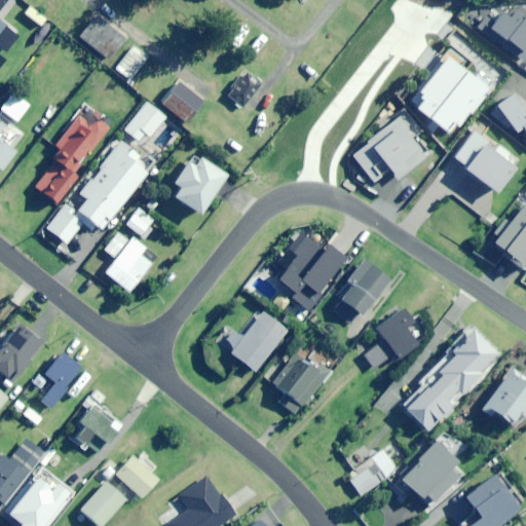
[(254,0),(265,9),(273,0),(254,0)]
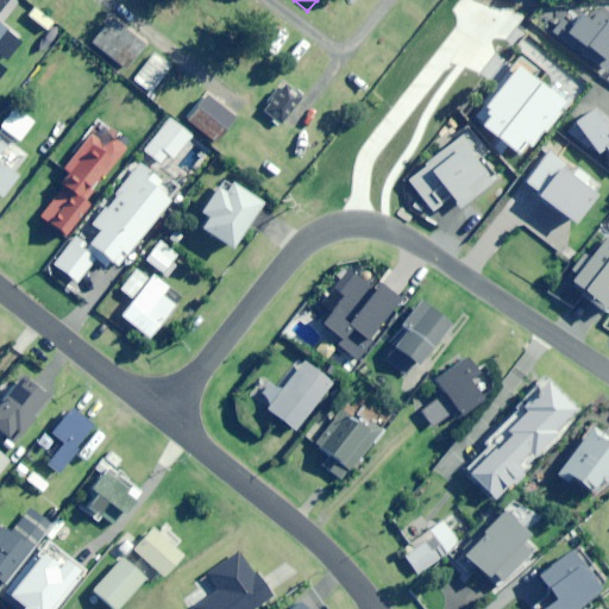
[(412,0),(428,13),(438,0),(412,0)]
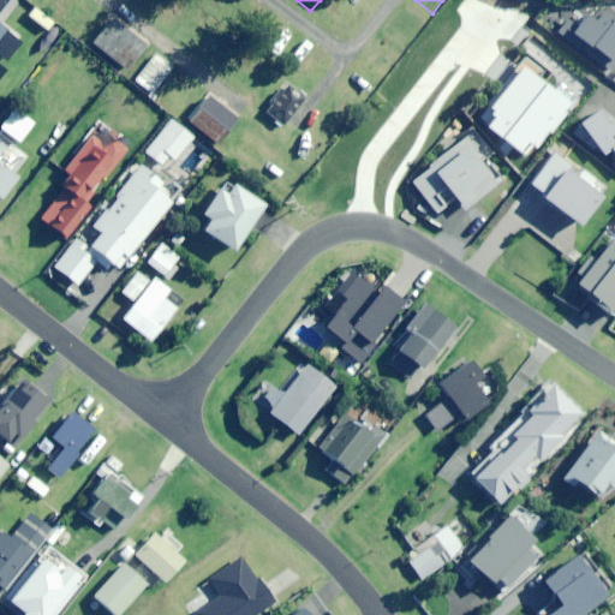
[(597,21),(579,6),(560,29),(614,71),(614,69),(614,61),(614,59),(614,15),(607,9),(597,21)]
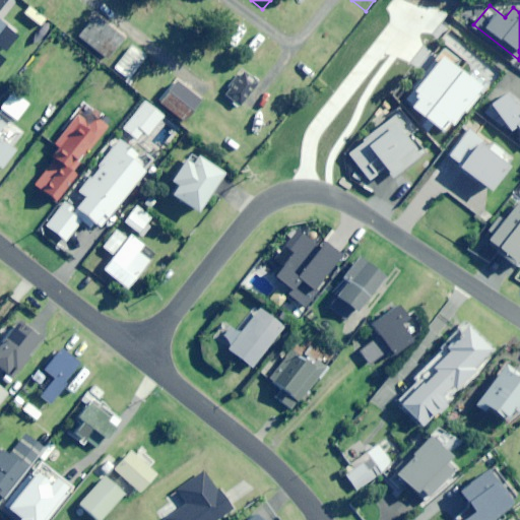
[(233,51),(252,26),(239,16),(219,40),(233,51)]
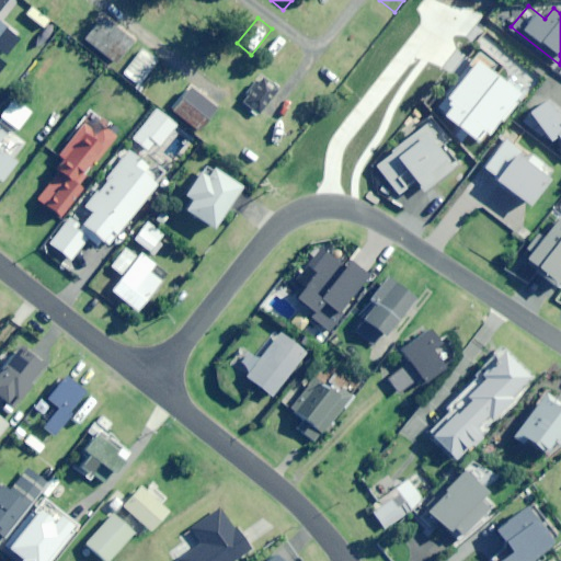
[(0,50),(6,55),(20,38),(0,22),(0,50)]
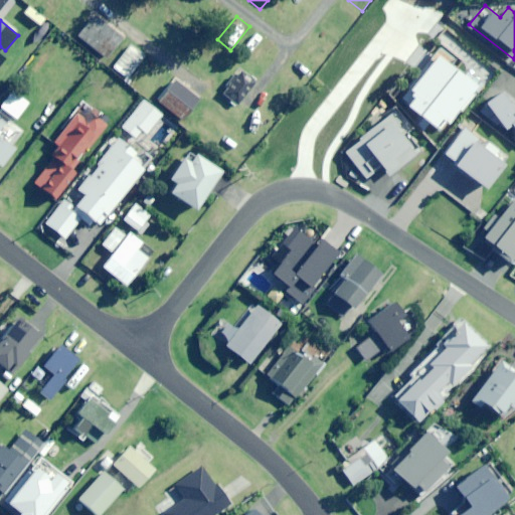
[(108,57),(123,37),(103,22),(88,42),(108,57)]
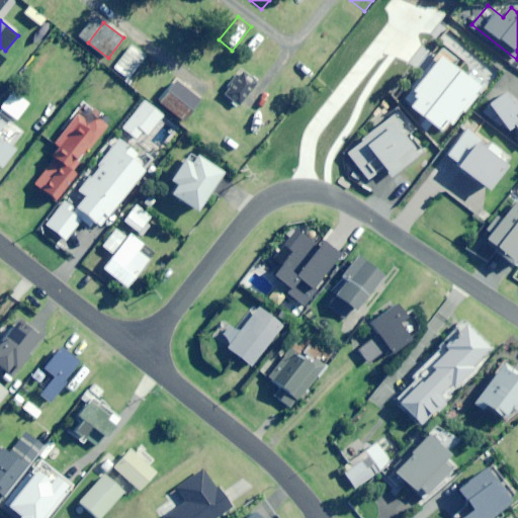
[(127,78),(145,57),(131,46),(113,67),(127,78)]
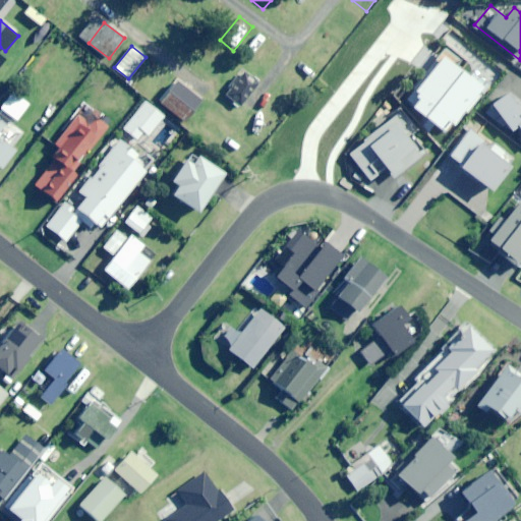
[(240,106),(258,83),(244,71),(226,95),(240,106)]
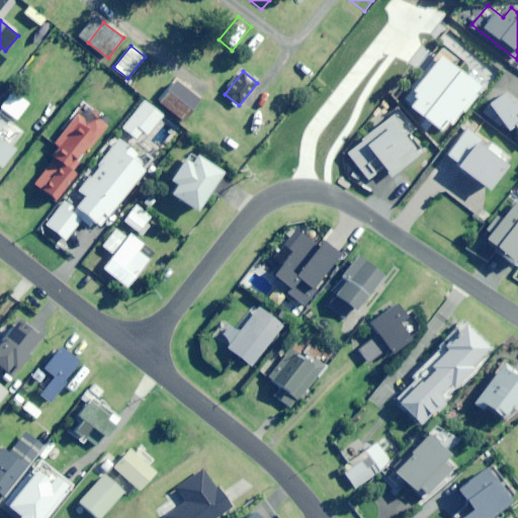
[(182,122),(199,99),(175,81),(158,103),(182,122)]
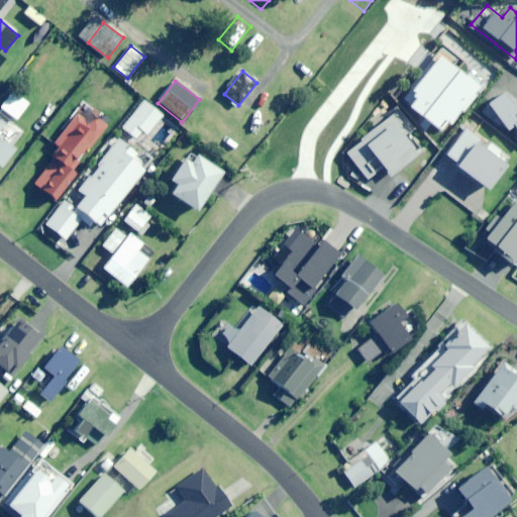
[(516,108),(514,111),(499,91),(484,103),(486,105),(481,112),(498,125),(500,123),(504,129),(510,124),(516,134),(516,108)]
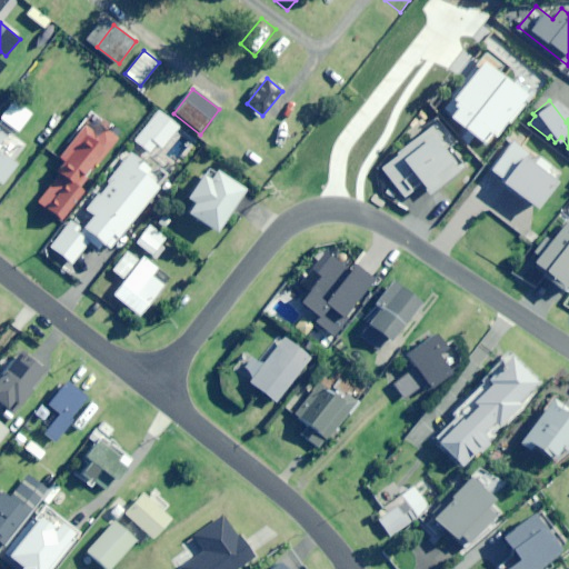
[(310,125),(319,111),(306,102),(297,115),(310,125)]
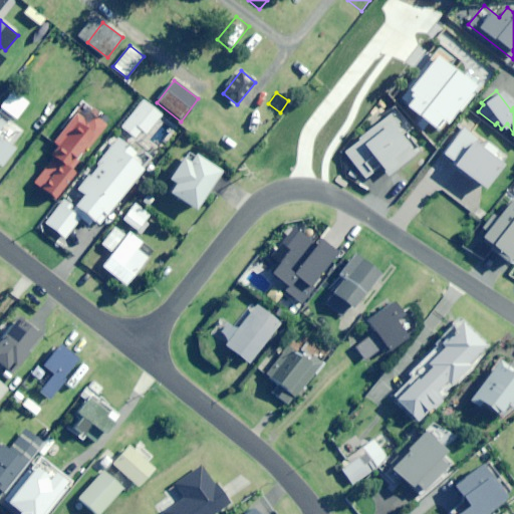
[(148,125),(157,112),(145,104),(136,117),(148,125)]
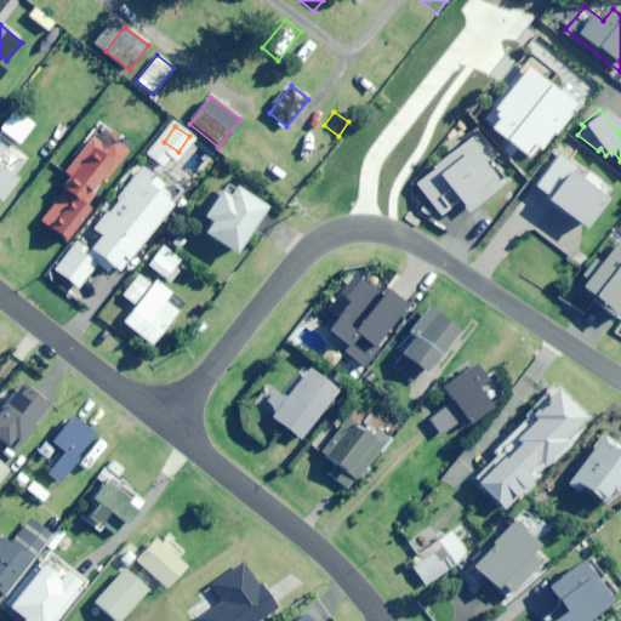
[(328,155),(336,143),(313,126),(294,153),(312,166),(323,152),(328,155)]
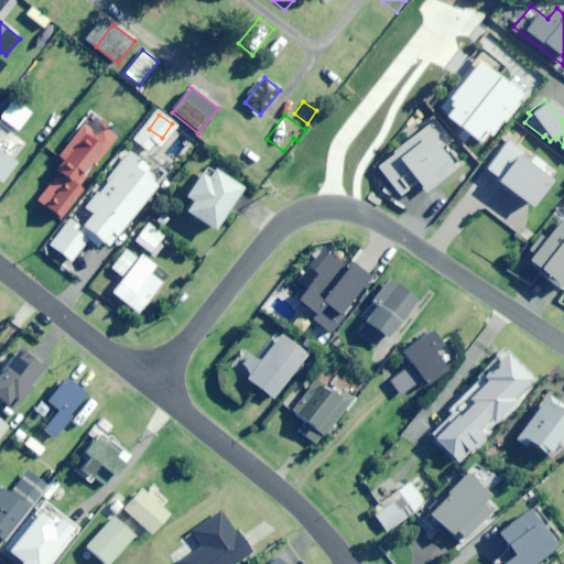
[(100,159),(116,136),(87,118),(74,139),(76,141),(38,203),(62,218),(79,191),(76,188),(97,156),(100,159)]
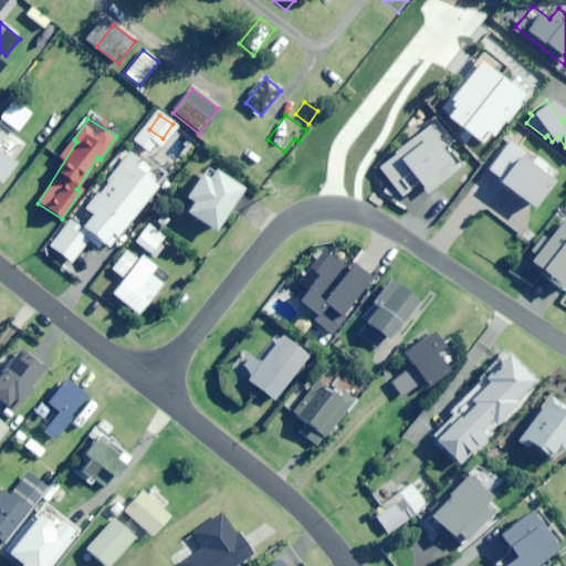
[(377,167),(399,196),(416,184),(423,194),(454,168),(431,142),(437,137),(426,124),(391,152),(392,154),(377,167)]
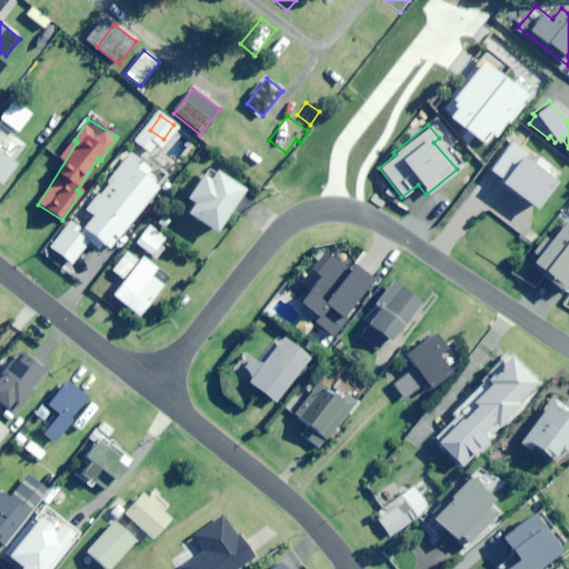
[(0,150),(0,143),(5,138),(0,133),(0,183),(1,185),(17,165),(0,150)]
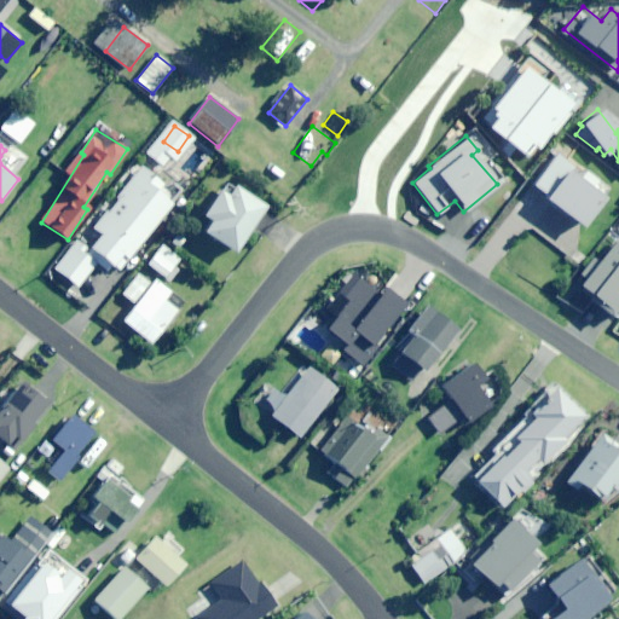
[(528,185),(580,226),(609,190),(601,183),(595,191),(588,186),(594,180),(582,171),(577,178),(567,171),(572,165),(555,151),(528,185)]
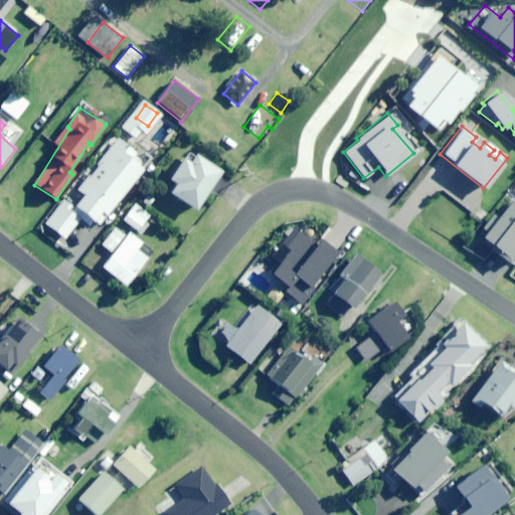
[(70,211),(80,218),(89,225),(94,219),(96,220),(101,224),(146,168),(133,158),(138,152),(119,136),(96,164),(99,166),(91,176),(89,174),(76,189),(83,195),(74,206),(70,211)]
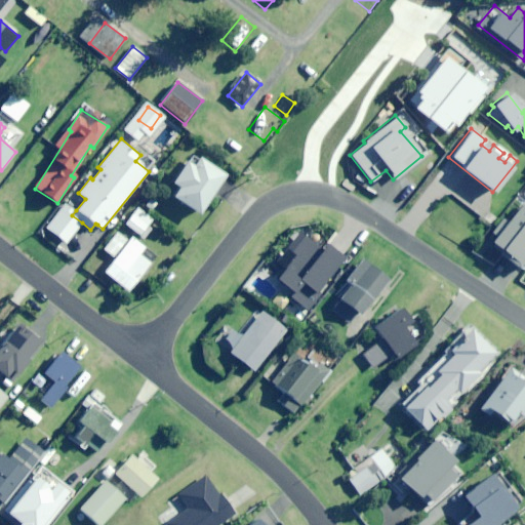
[(198,213),(224,175),(197,157),(192,165),(186,162),(172,183),(178,187),(172,196),(198,213)]
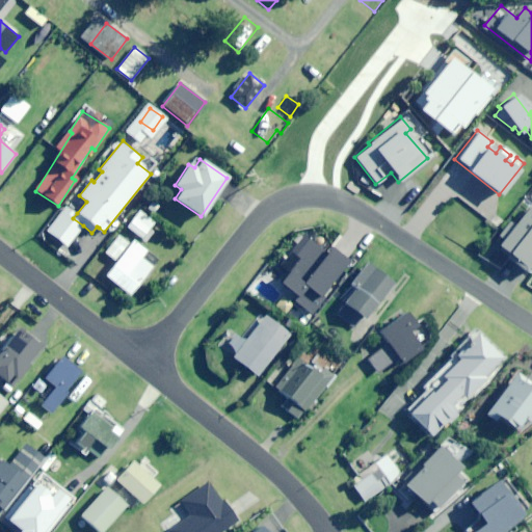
[(495,246),(525,271),(531,261),(531,202),(531,201),(495,246)]
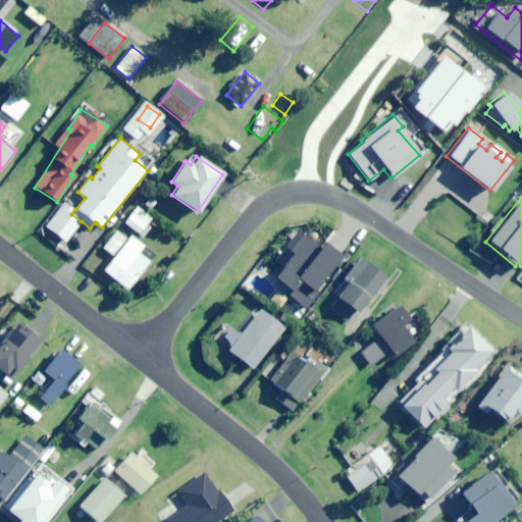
[(46,225),(65,242),(82,221),(71,214),(75,209),(66,201),(46,225)]
